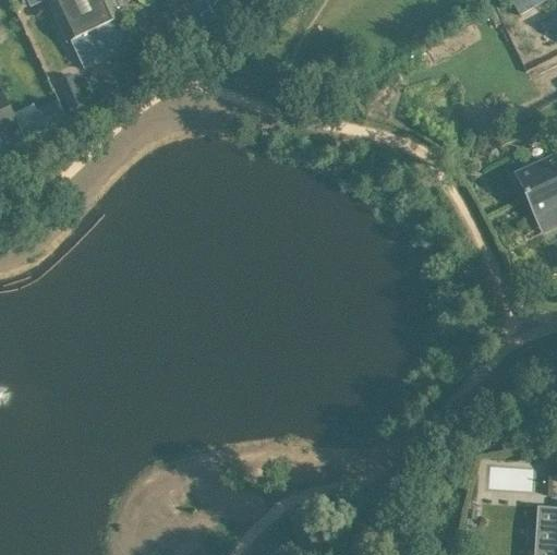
[(46,0),(80,70),(132,43),(111,0),(46,0)]
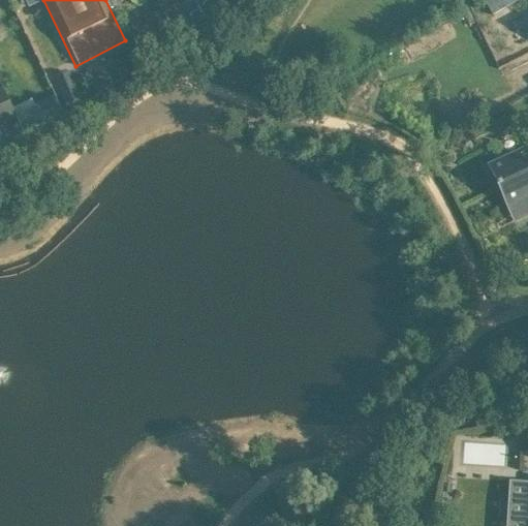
[(486,0),(485,1),(492,13),(504,6),(500,0),(486,0)]
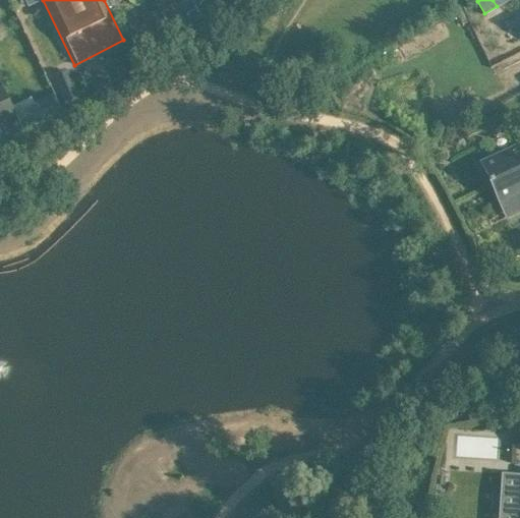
[(163,24),(169,37),(185,30),(179,16),(163,24)]
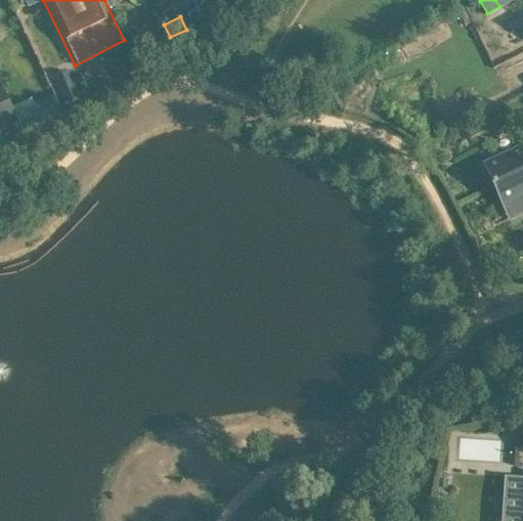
[(72,79),(57,85),(66,104),(80,98),(72,79)]
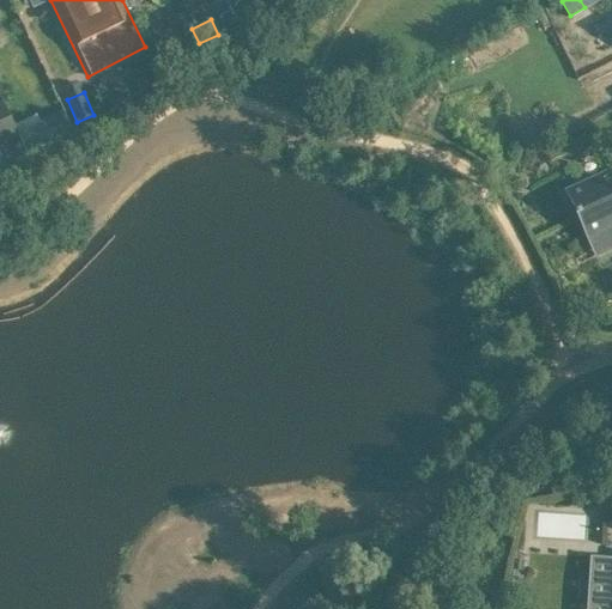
[(0,141),(18,133),(2,99),(0,101),(0,141)]
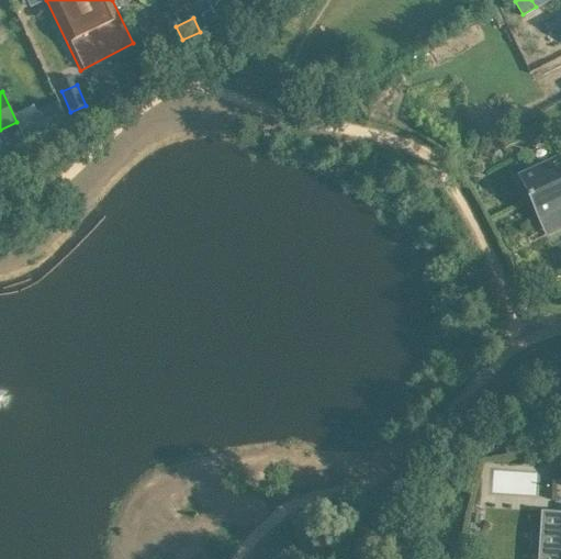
[(56,99),(36,109),(47,131),(67,119),(63,112),(56,99)]
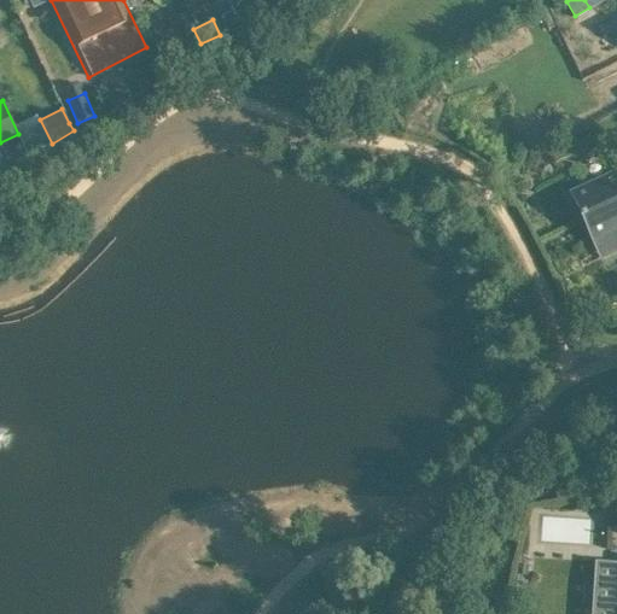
[(616,168),(570,189),(600,257),(616,247),(616,168)]
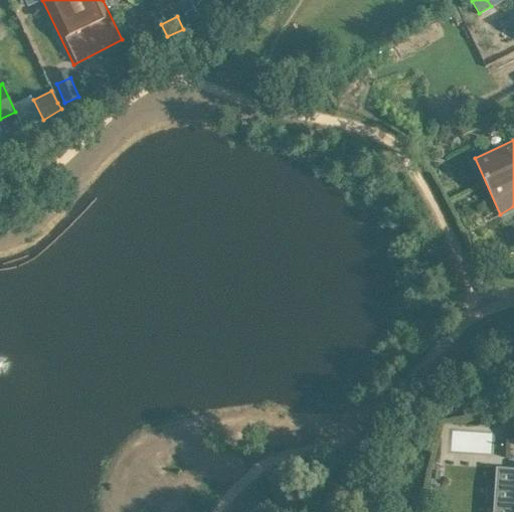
[(513,511),(513,467),(495,466),(492,511),(513,511)]
